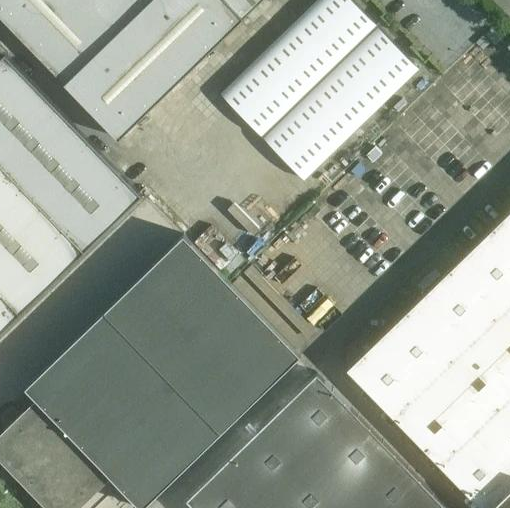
[(0,22),(117,142),(263,0),(0,0),(0,22)]
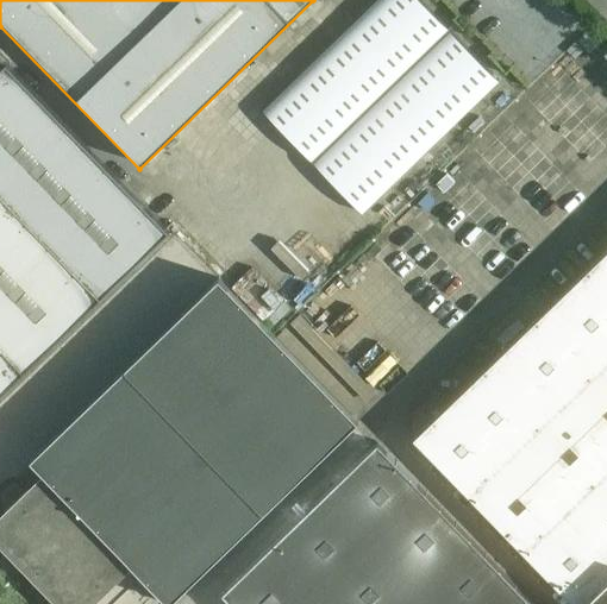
[(483,67),(419,0),(346,0),(248,96),(348,199),(483,67)]
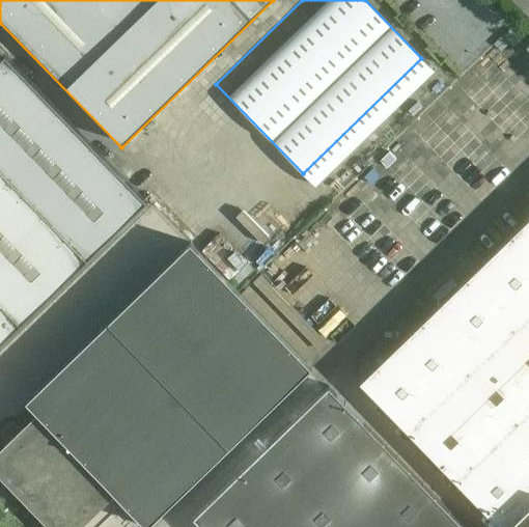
[(0,345),(86,264),(145,205),(3,59),(0,61),(0,345)]
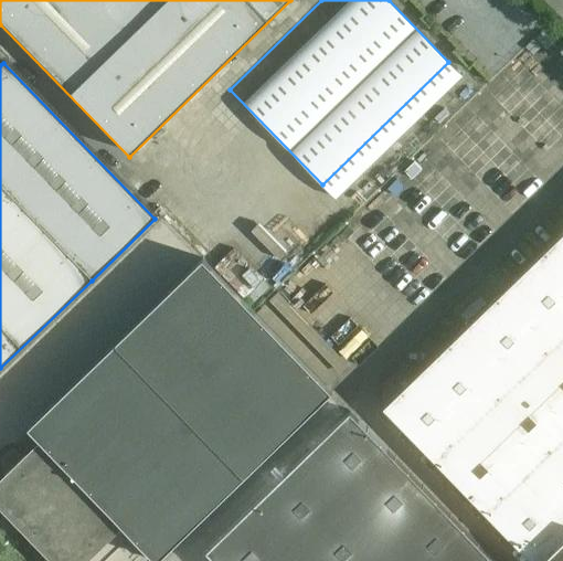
[(562,560),(562,234),(381,411),(526,560),(562,560)]
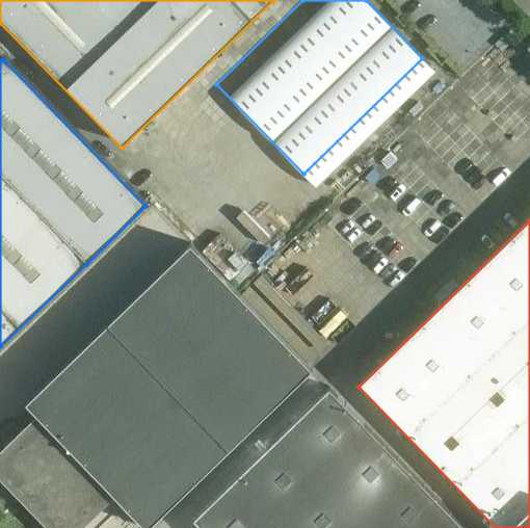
[(111,496),(141,527),(150,527),(310,373),(189,247),(25,405),(38,421),(25,433),(22,431),(2,450),(5,453),(0,457),(0,468),(10,479),(4,485),(21,502),(23,500),(49,527),(79,527),(98,509),(111,496)]
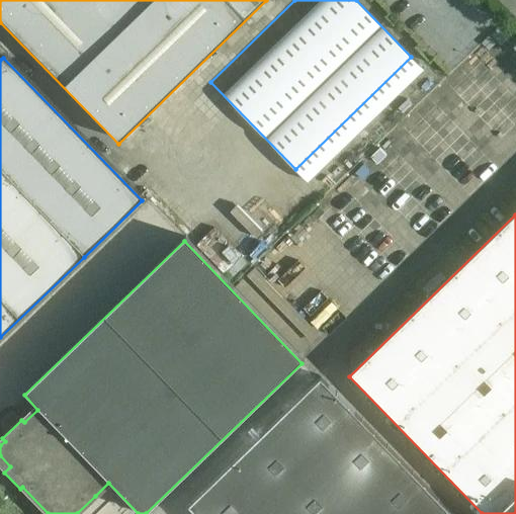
[(447,513),(319,380),(187,508),(191,513),(447,513)]
